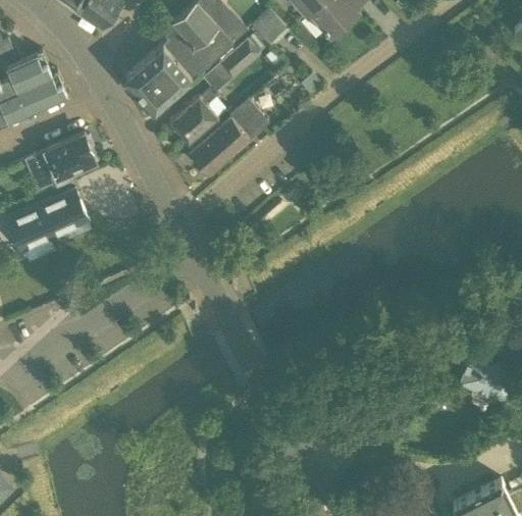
[(59,0),(77,12),(85,0),(59,0)]
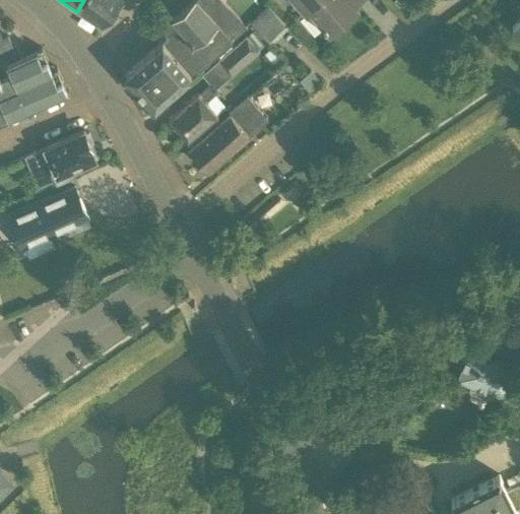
[(84,0),(77,12),(103,30),(125,0),(84,0)]
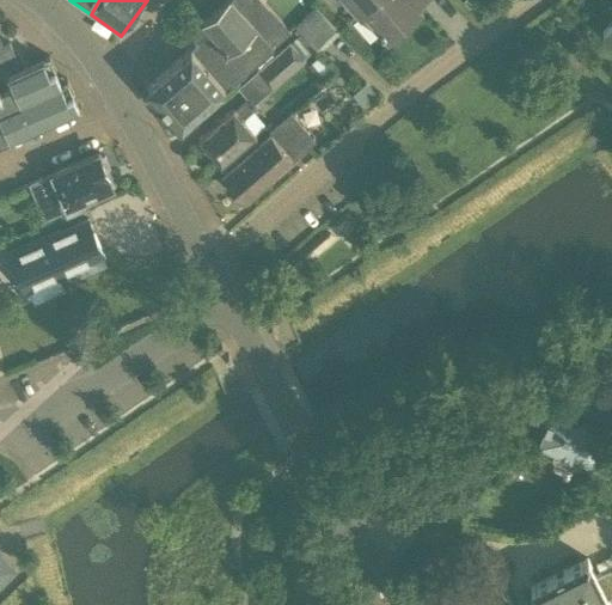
[(291,38),(255,0),(236,0),(231,4),(230,2),(203,26),(194,16),(181,28),(197,48),(191,54),(190,53),(161,79),(161,78),(146,91),(181,130),(225,92),(209,74),(215,69),(233,89),(291,38)]
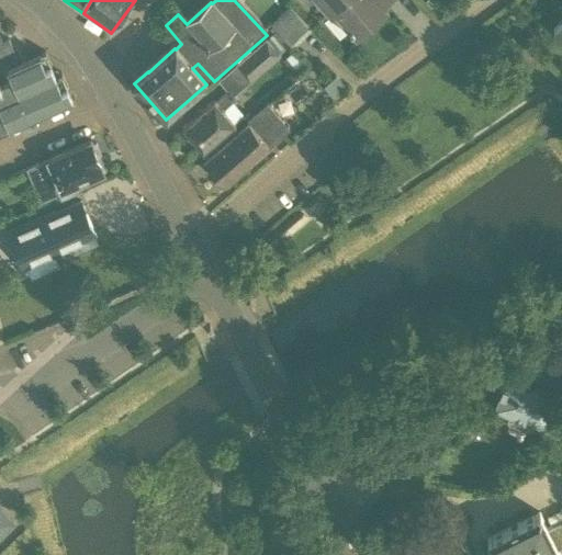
[(357,42),(384,17),(370,0),(314,0),(314,1),(330,21),(335,17),(357,42)]
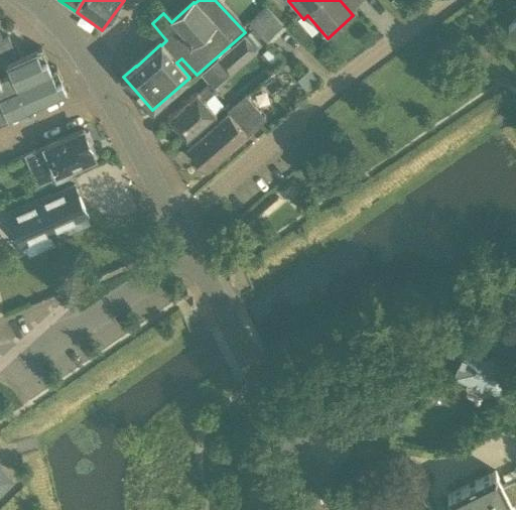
[(269,47),(286,31),(265,10),(249,26),(269,47)]
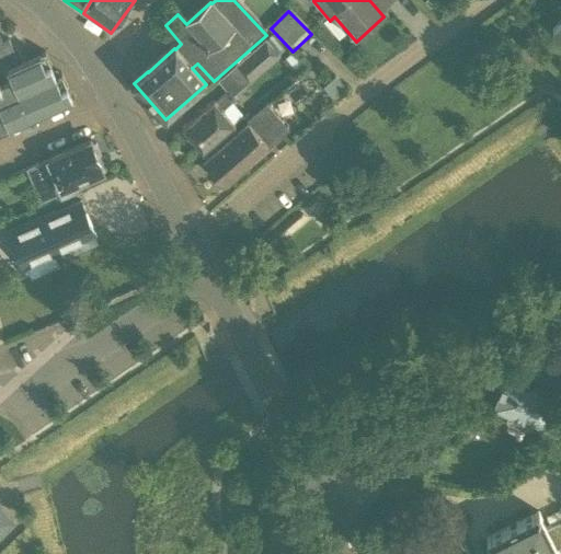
[(0,136),(22,126),(24,133),(38,126),(36,120),(73,104),(61,78),(56,81),(45,56),(20,68),(9,44),(3,46),(0,38),(0,136)]
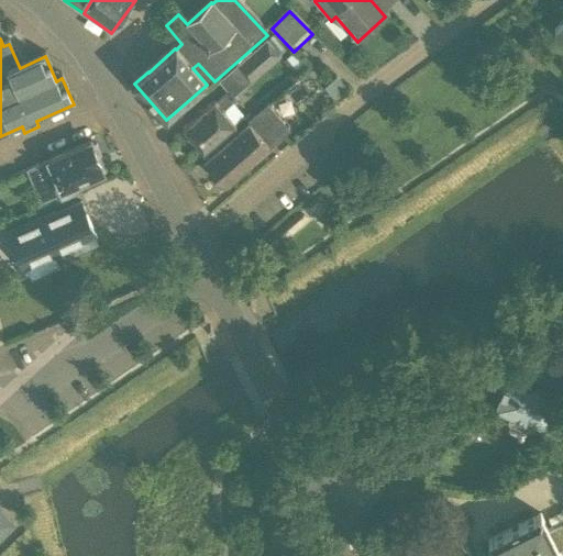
[(223,115),(236,103),(234,100),(282,59),(267,43),(218,85),(227,96),(216,106),(214,104),(181,132),(203,157),(235,129),(223,115)]
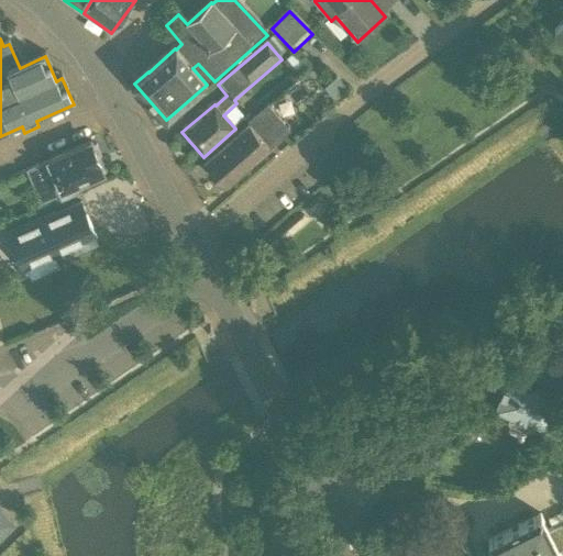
[(247,128),(203,166),(205,167),(223,190),(269,151),(272,148),(279,142),(258,119),(250,128),(249,126),(247,128)]
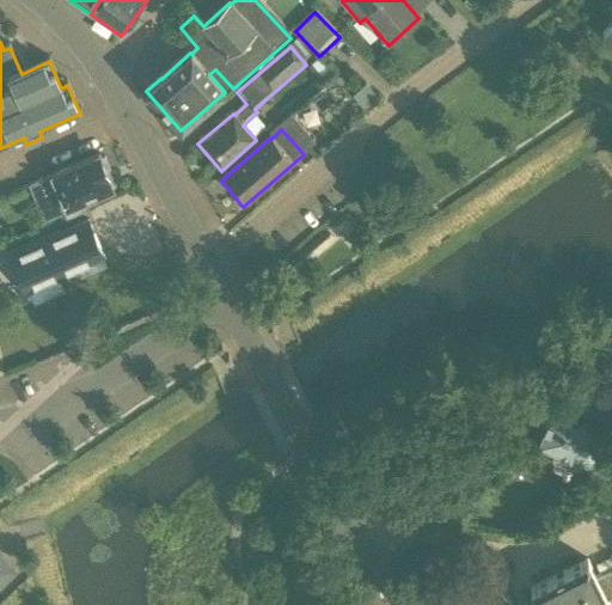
[(50,222),(68,214),(85,207),(84,203),(111,191),(97,159),(42,183),(49,201),(42,203),(50,222)]
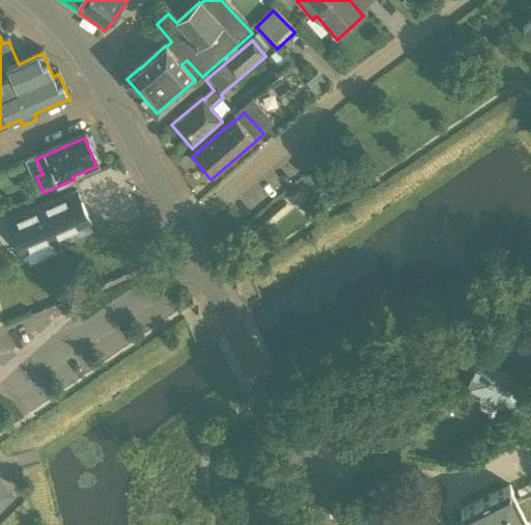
[(89,225),(77,195),(38,213),(37,211),(6,224),(21,258),(24,257),(29,269),(56,257),(51,245),(53,245),(52,243),(89,225)]
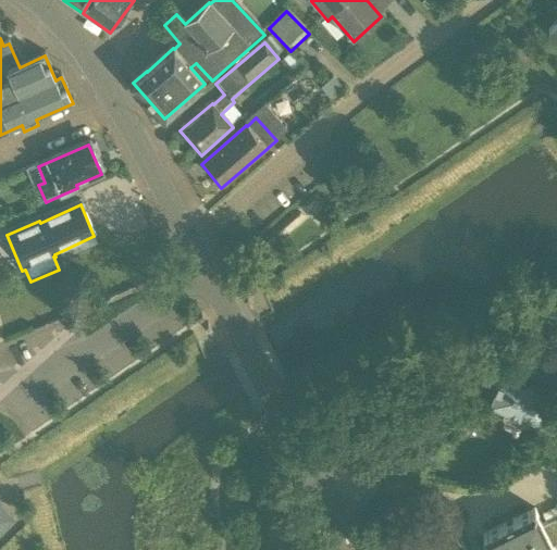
[(152,373),(136,383),(141,392),(158,383),(152,373)]
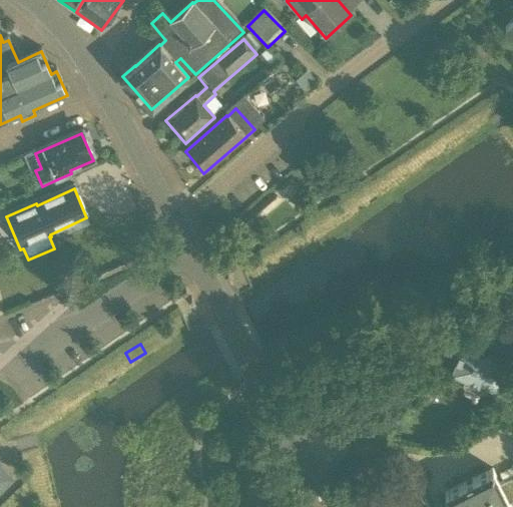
[(512,387),(512,370),(511,369),(511,368),(465,349),(454,377),(467,383),(465,389),(483,397),(486,391),(499,396),(505,384),(512,387)]
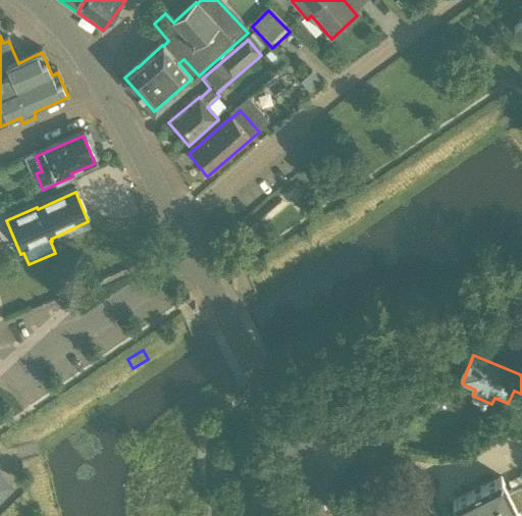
[(0,505),(14,492),(0,476),(0,505)]
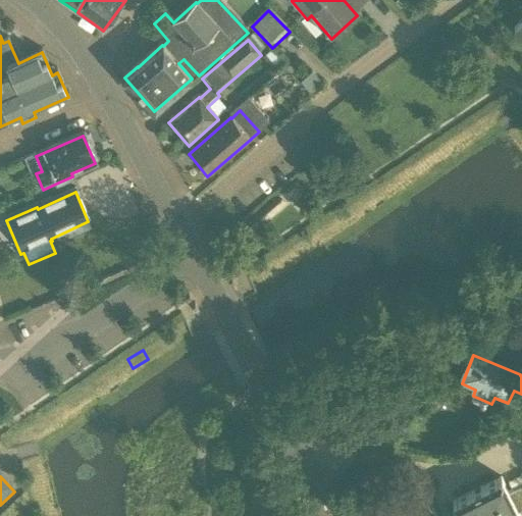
[(521,488),(509,496),(502,482),(454,506),(458,515),(518,515),(521,512),(521,488)]
